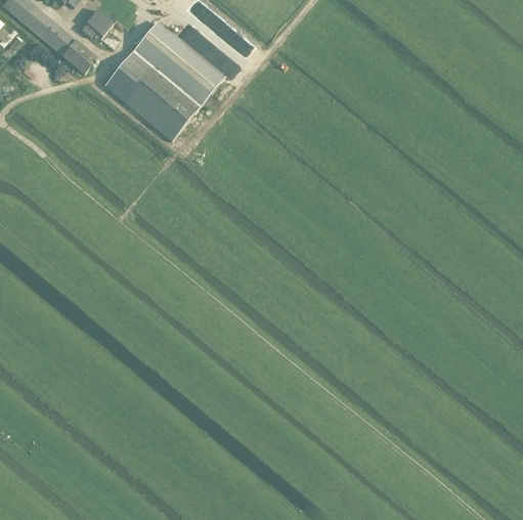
[(5,0),(2,4),(62,53),(75,39),(29,0),(5,0)]
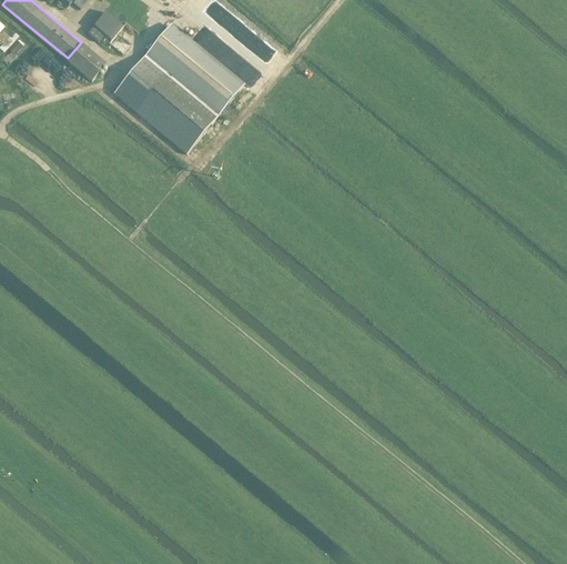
[(104,10),(93,24),(110,38),(122,23),(104,10)]
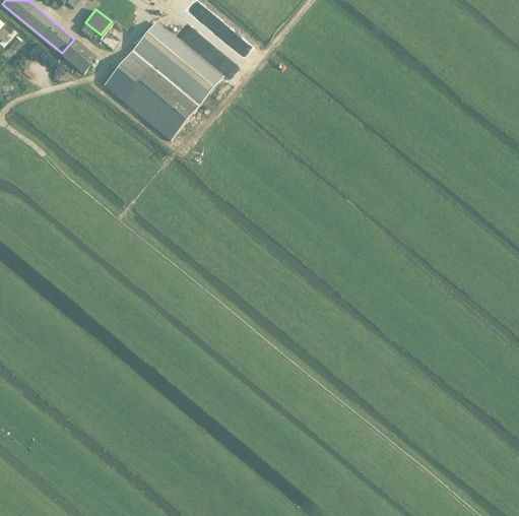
[(156,20),(104,83),(170,138),(222,75),(156,20)]
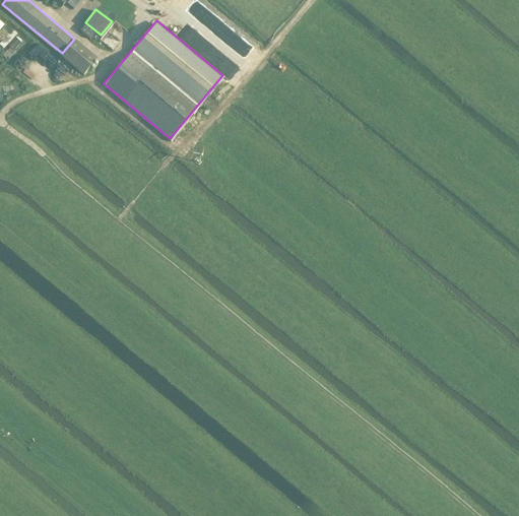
[(3,24),(0,27),(0,43),(3,46),(14,34),(16,31),(13,28),(12,29),(5,22),(3,24)]
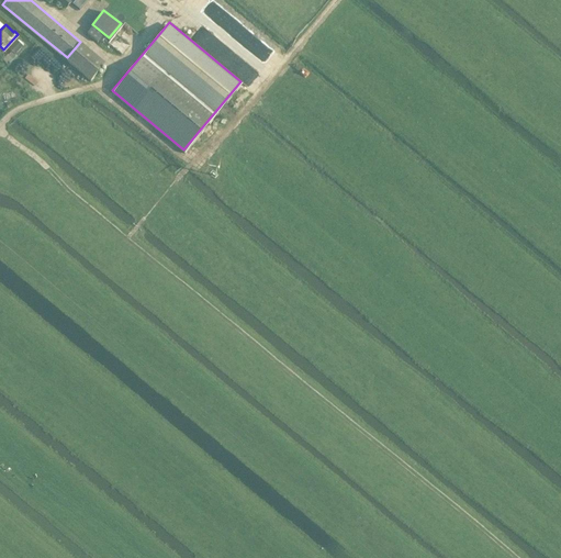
[(15,37),(7,46),(14,54),(23,45),(15,37)]
